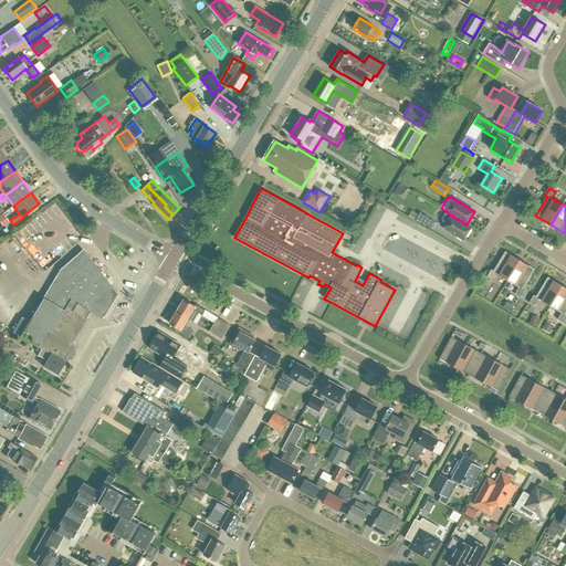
[(420,213),(417,220),(432,229),(436,222),(420,213)]
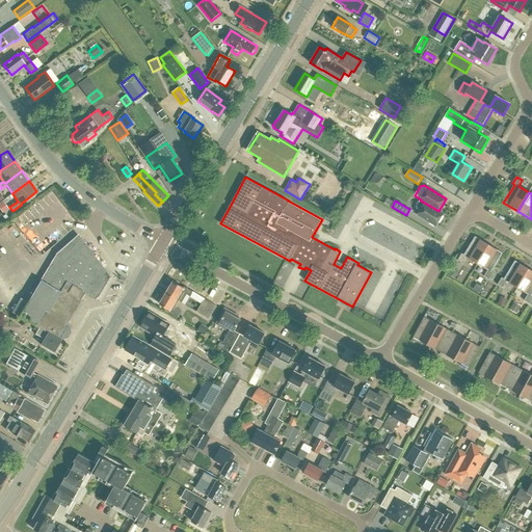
[(421,201),(417,206),(418,210),(421,211),(418,215),(436,227),(444,214),(439,211),(421,201)]
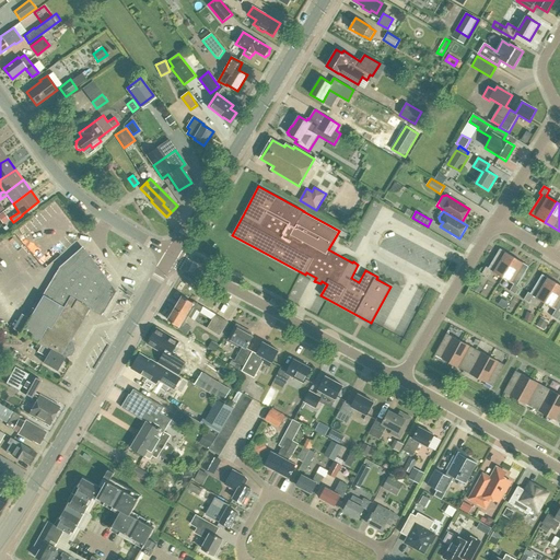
[(43,362),(57,371),(65,358),(63,358),(65,357),(71,354),(74,349),(72,341),(71,340),(90,307),(101,314),(115,291),(82,247),(57,269),(28,318),(21,314),(13,328),(37,342),(35,346),(38,349),(37,351),(46,357),(43,362)]
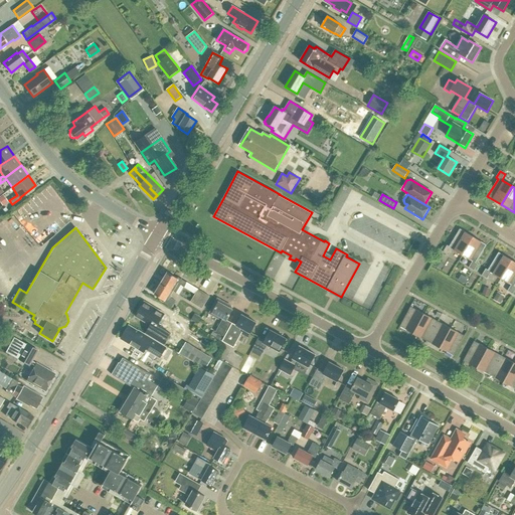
[(462,255),(473,237),(460,229),(449,246),(447,245),(443,252),(448,255),(452,249),(462,255)]
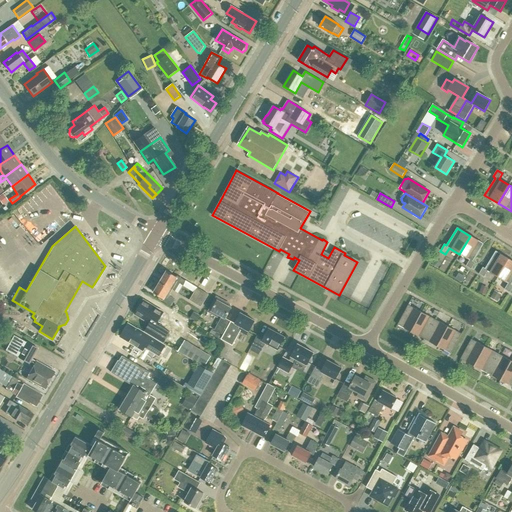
[(484,244),(470,236),(459,254),(469,260),(466,266),(471,269),(475,263),(473,261),(484,244)]
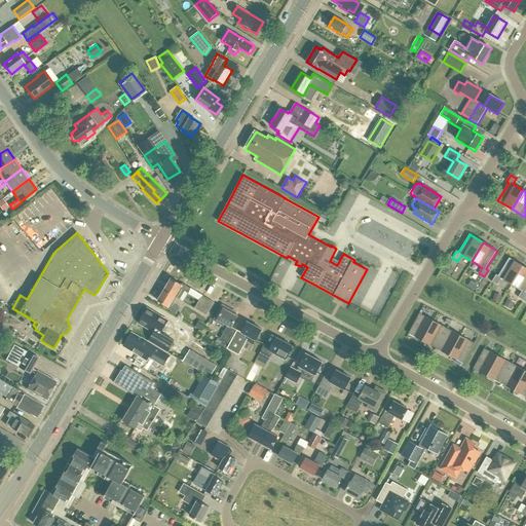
[(512,285),(523,266),(509,258),(498,276),(496,274),(492,282),(497,285),(500,278),(512,285)]
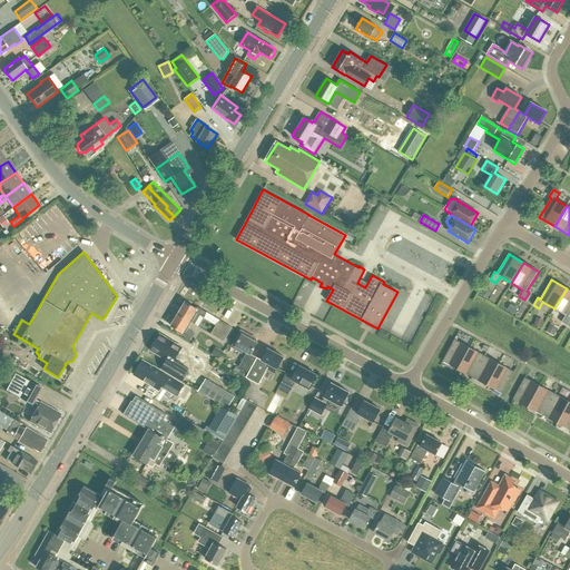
[(487,298),(492,292),(487,286),(481,294),(487,298)]
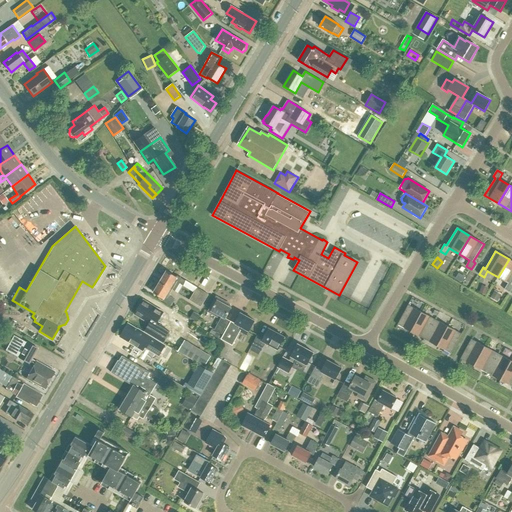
[(511,285),(511,283),(511,261),(509,259),(498,277),(508,284),(504,290),(509,293),(511,288),(511,285)]
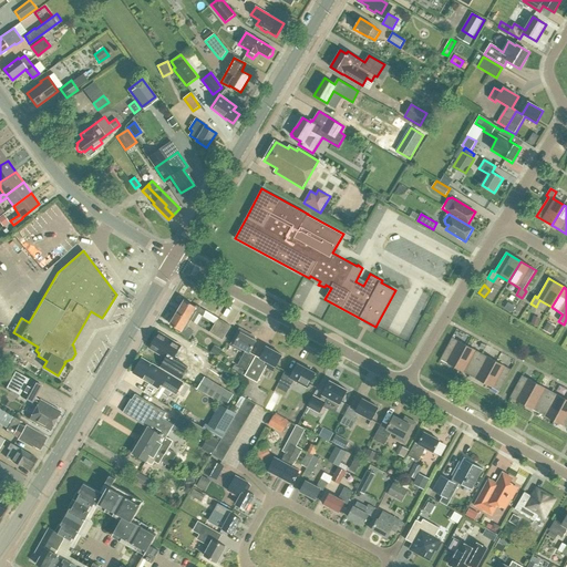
[(206,311),(196,306),(196,307),(185,300),(177,312),(189,319),(194,322),(199,315),(203,317),(206,311)]
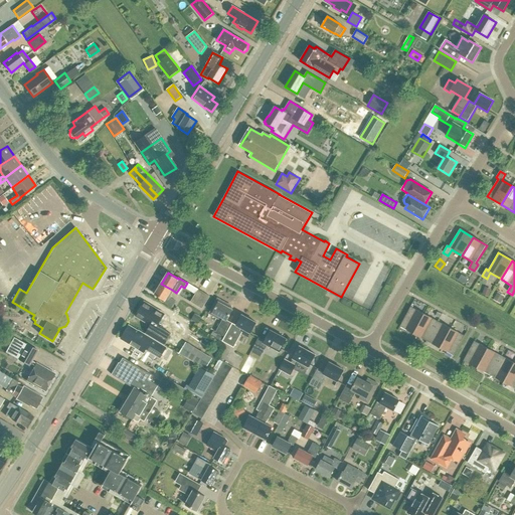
[(172,290),(161,284),(154,294),(164,301),(163,303),(171,308),(176,301),(168,296),(172,290)]
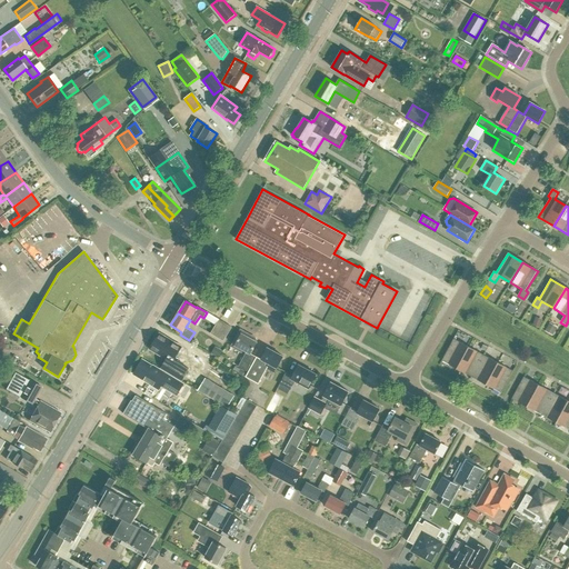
[(539,328),(542,321),(535,318),(532,326),(539,328)]
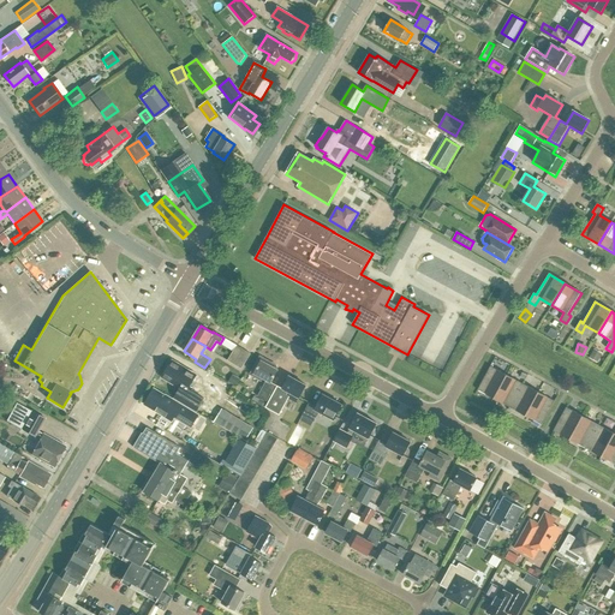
[(234,364),(243,350),(237,345),(227,360),(234,364)]
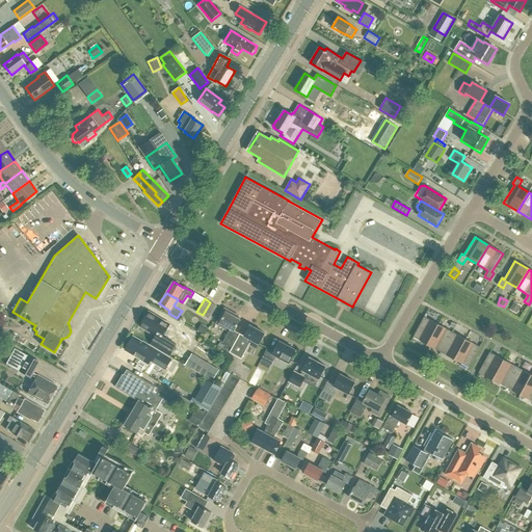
[(209,319),(216,306),(210,302),(203,315),(209,319)]
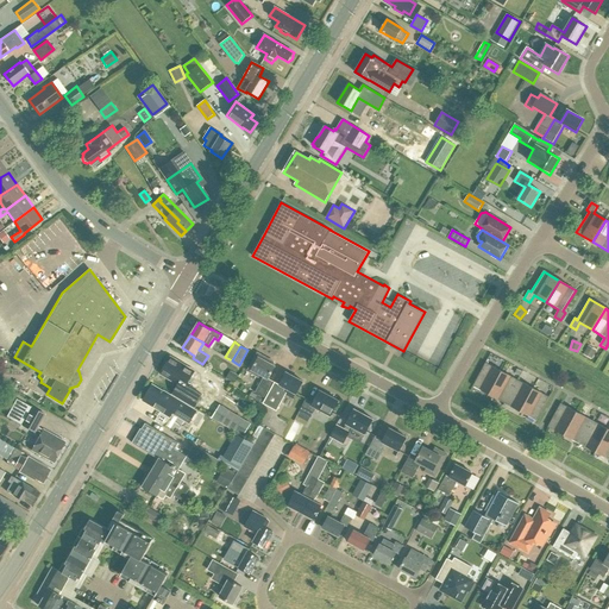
[(591,359),(595,352),(586,347),(583,353),(591,359)]
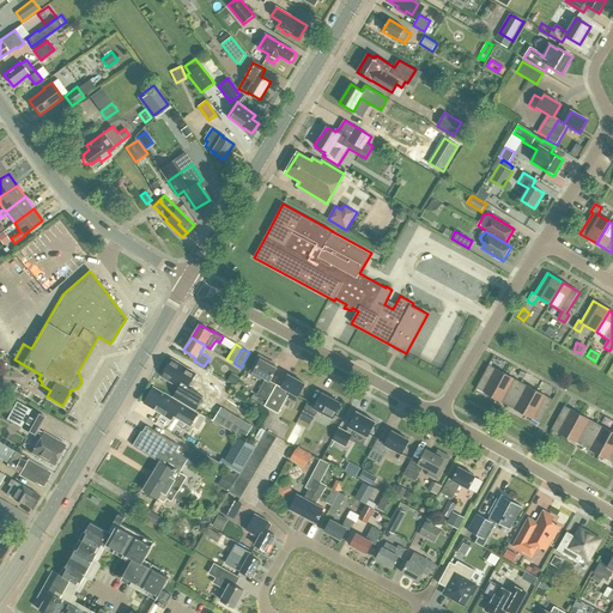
[(267,387),(277,369),(269,364),(271,362),(259,356),(249,374),(261,380),(262,377),(266,380),(256,395),(266,400),(272,389),(267,387)]
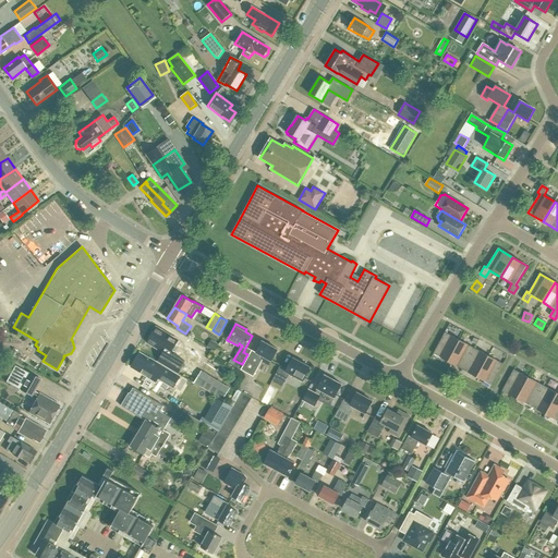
[(178,373),(184,361),(170,353),(177,341),(155,328),(148,340),(157,346),(157,347),(165,351),(158,361),(178,373)]
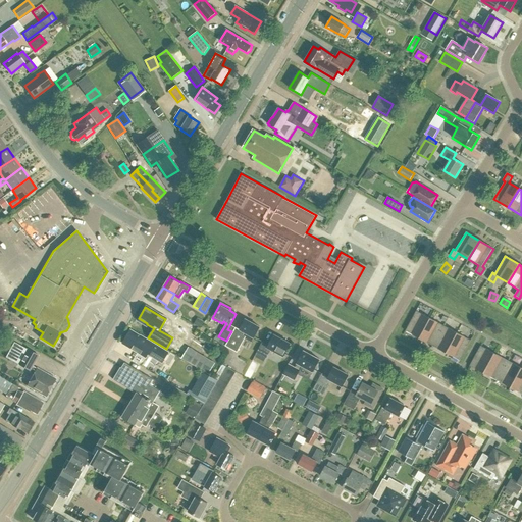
[(419,338),(429,318),(416,311),(405,330),(419,338)]
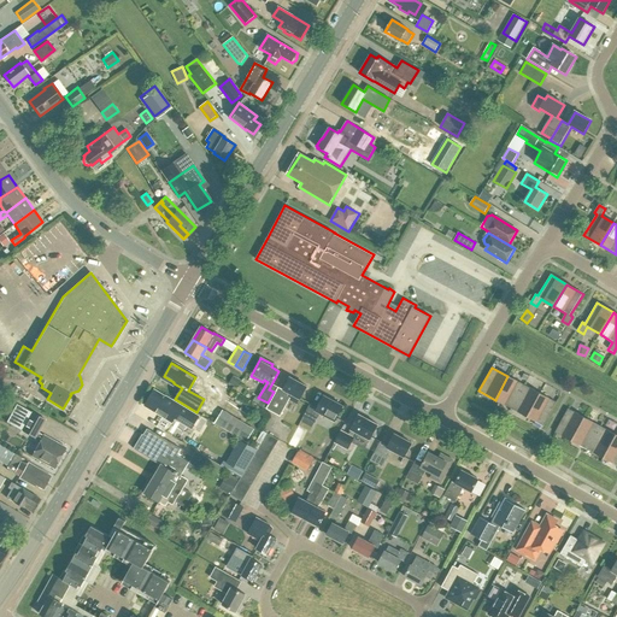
[(511,409),(523,385),(507,376),(495,400),(511,409)]
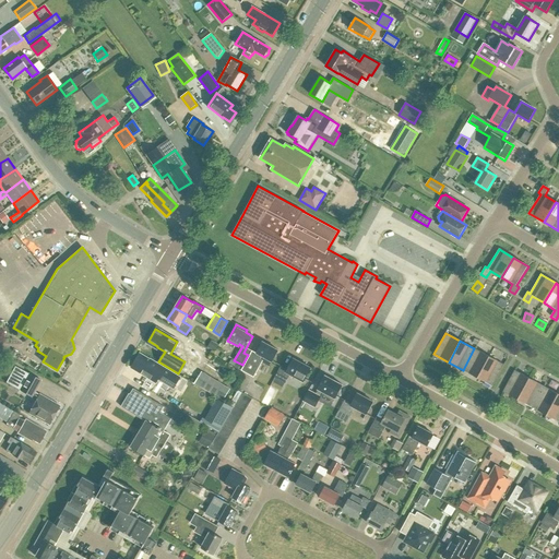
[(272,363),(278,351),(263,342),(254,358),(250,356),(245,366),(241,370),(253,377),(262,361),(270,366),(272,363)]
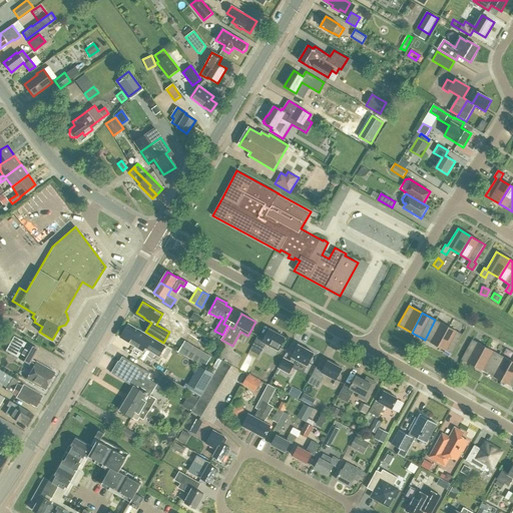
[(438,347),(448,327),(435,320),(425,340),(438,347)]
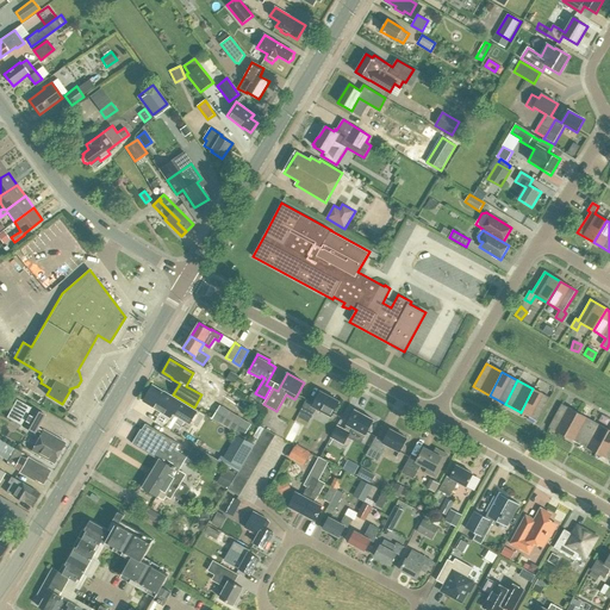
[(143,400),(170,417),(174,411),(179,415),(191,422),(197,412),(179,402),(172,397),(165,392),(165,393),(153,386),(143,400)]
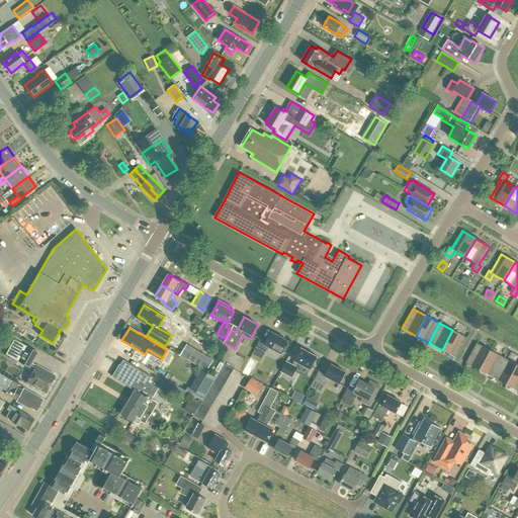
[(466,337),(452,330),(442,350),(456,357),(466,337)]
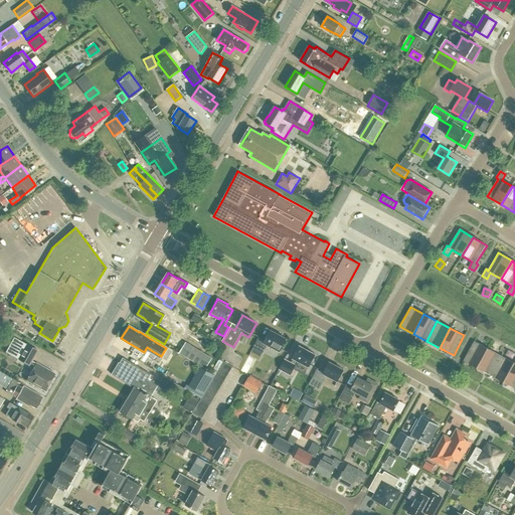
[(263,353),(268,345),(280,352),(287,339),(270,330),(265,339),(259,336),(252,348),(263,353)]
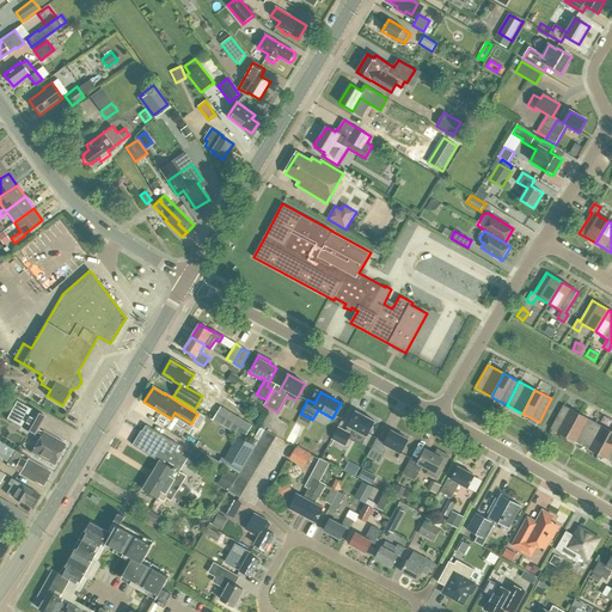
[(259,405),(263,399),(254,395),(250,401),(259,405)]
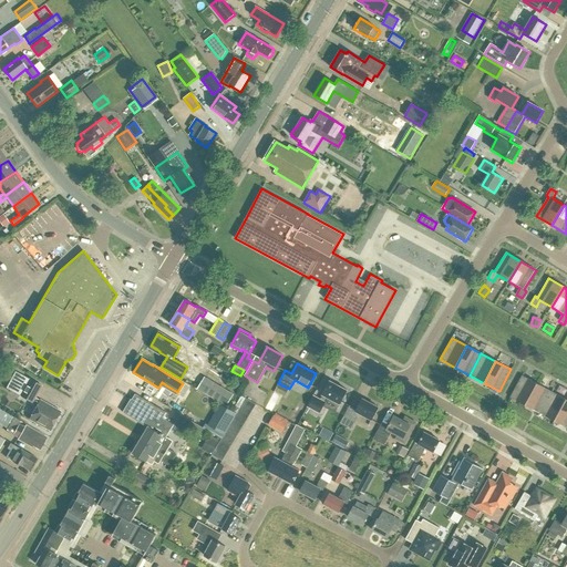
[(41,387),(14,372),(6,388),(37,404),(29,419),(50,431),(61,411),(35,398),(41,387)]
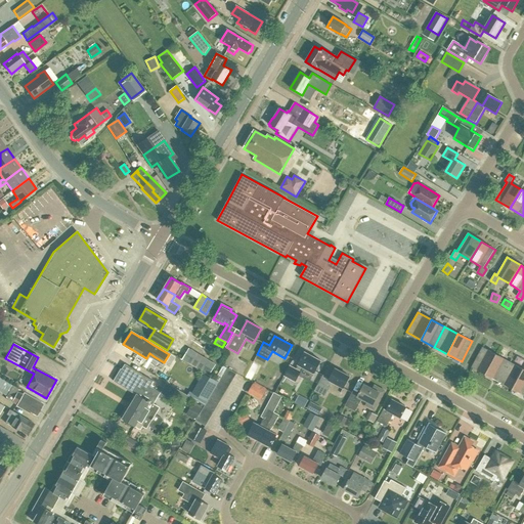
[(485,375),(496,354),(482,347),(471,366),(485,375)]
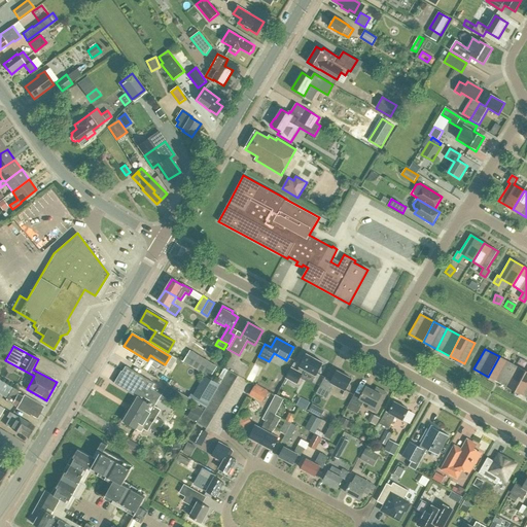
[(217,366),(190,350),(183,361),(210,378),(217,366)]
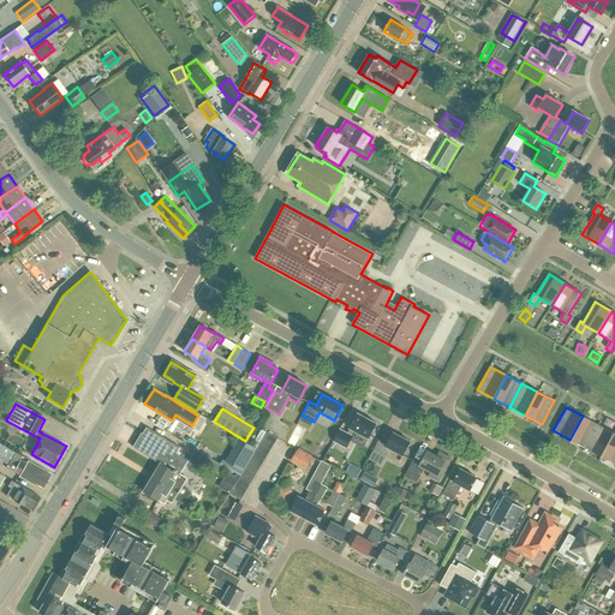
[(346,448),(354,431),(368,439),(376,423),(357,413),(346,433),(339,429),(333,441),(346,448)]
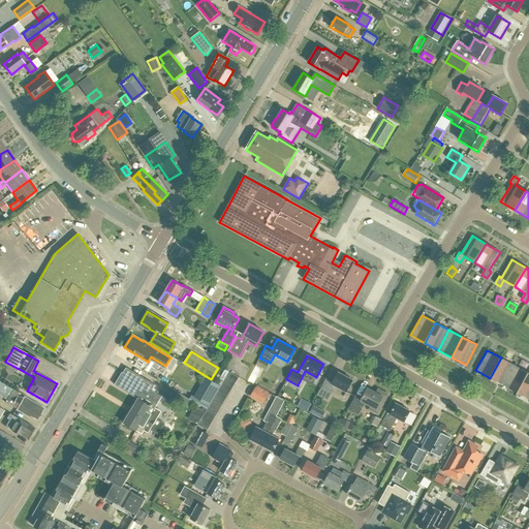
[(503,385),(515,365),(501,358),(490,378),(503,385)]
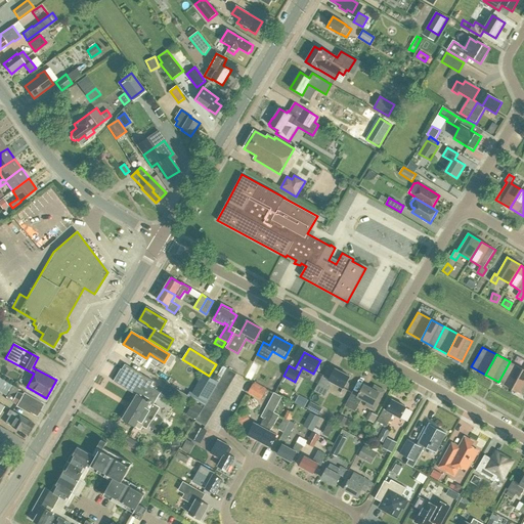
[(523,368),(510,361),(498,382),(512,389),(523,368)]
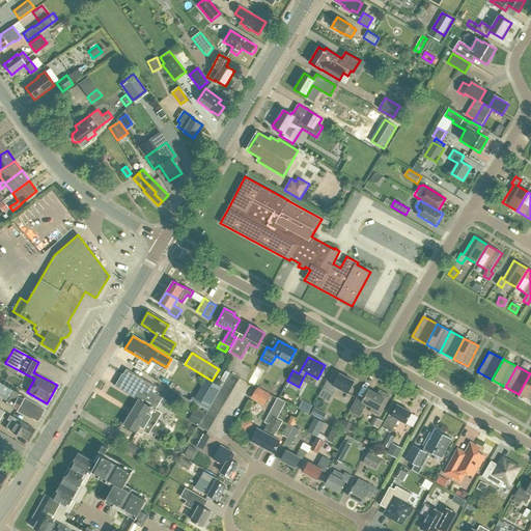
[(123,374),(116,387),(139,400),(132,413),(147,422),(154,425),(157,420),(158,421),(162,413),(156,409),(163,398),(152,392),(156,387),(128,369),(124,374),(123,374)]
